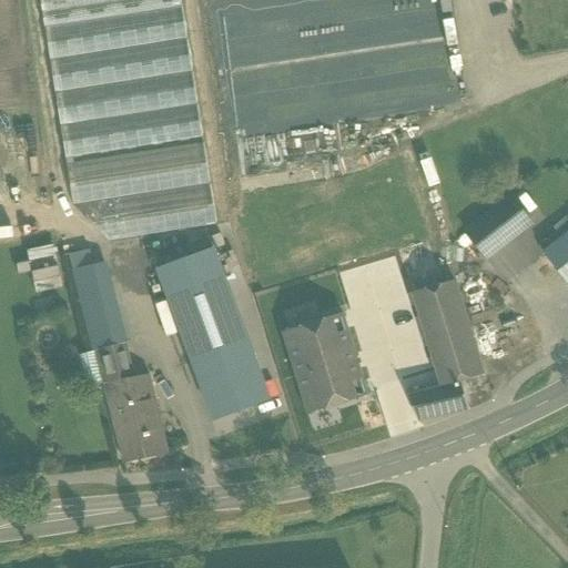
[(180,0),(39,0),(44,28),(181,7),(180,0)]
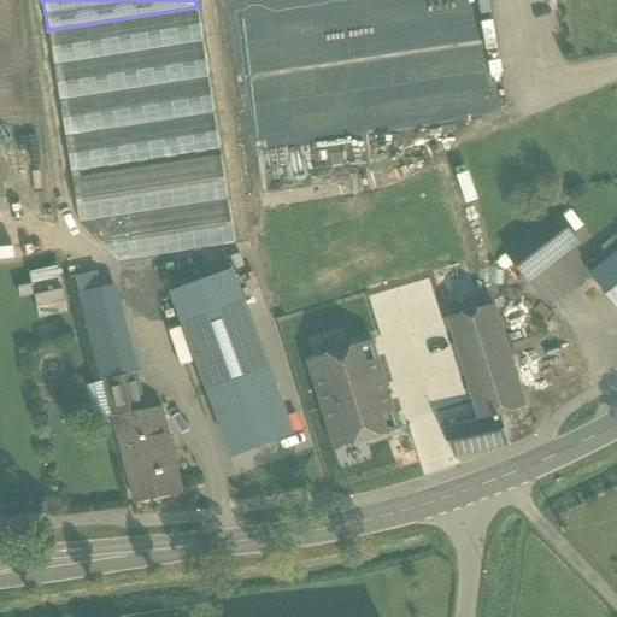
[(197,7),(48,30),(71,178),(78,177),(78,172),(219,150),(197,7)]
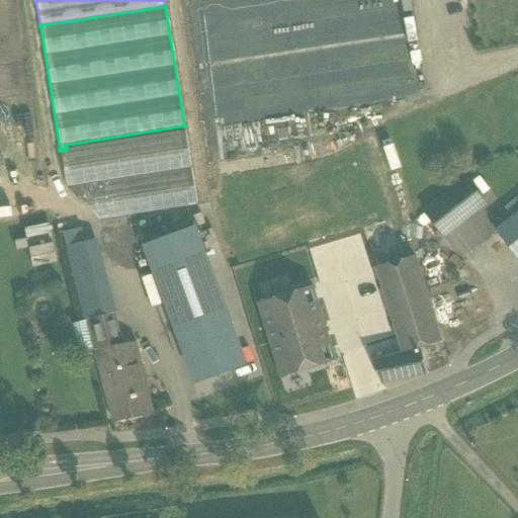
[(66,149),(60,150),(66,188),(98,221),(196,205),(185,131),(66,149)]
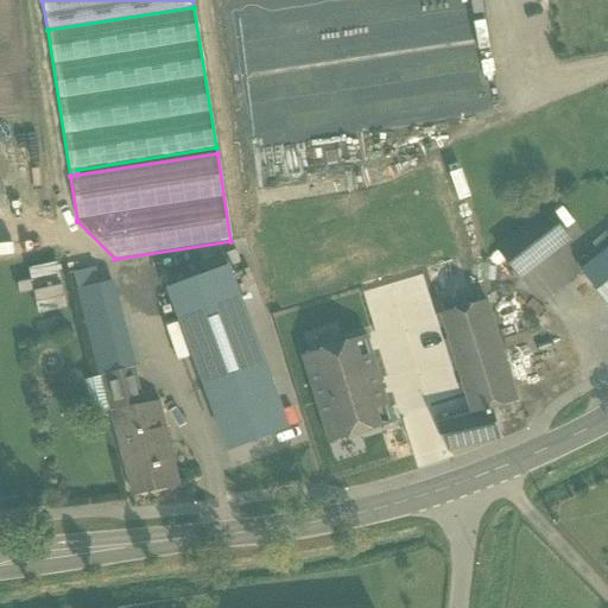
[(546,211),(498,249),(519,277),(568,239),(546,211)]
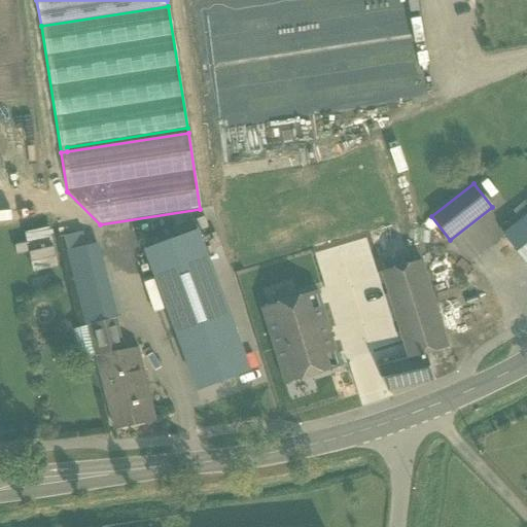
[(526,216),(502,236),(526,268),(526,267),(526,216)]
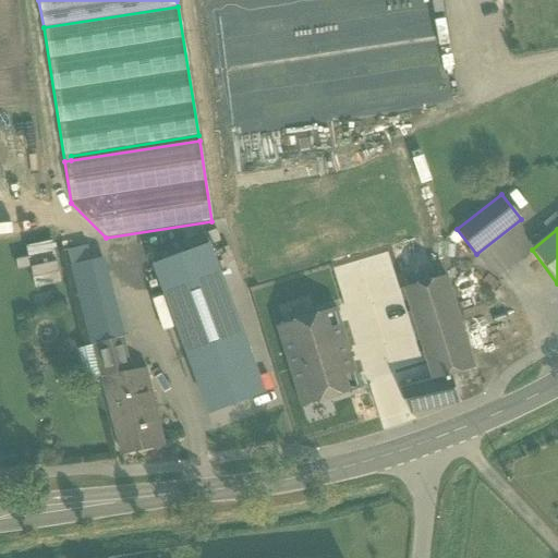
[(24,245),(35,287),(61,280),(50,239),(24,245)]
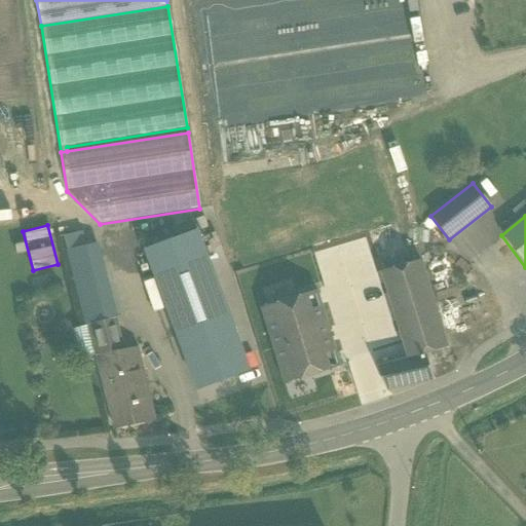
[(86,231),(63,237),(67,251),(95,243),(86,231)]
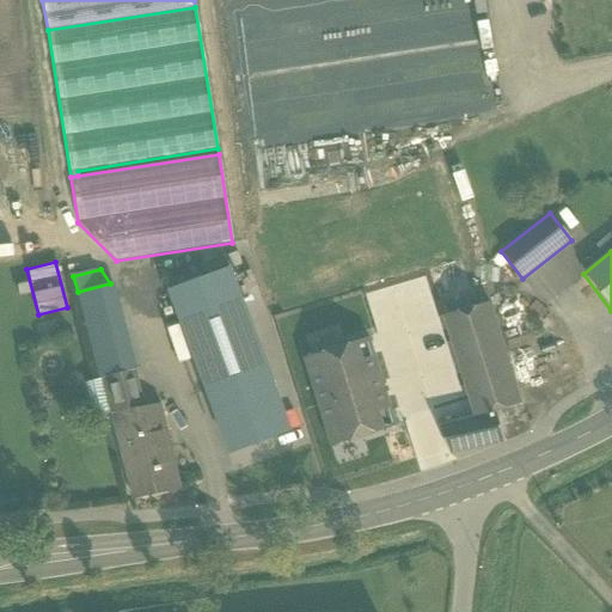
[(289,430),(228,269),(170,291),(230,452),(289,430)]
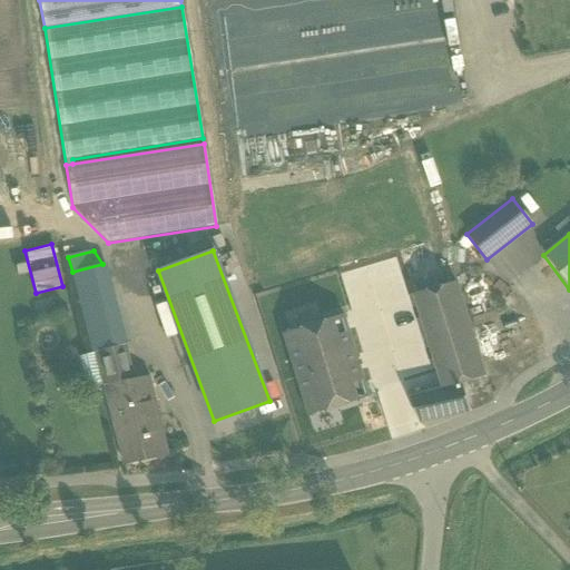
[(102,264),(72,272),(78,296),(110,288),(107,276),(106,276),(102,264)]
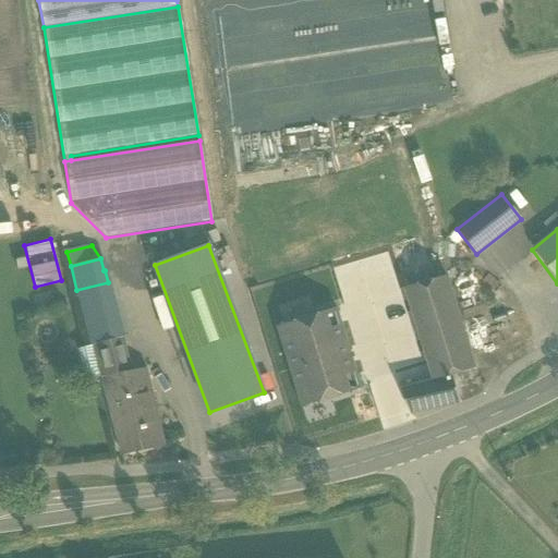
[(399,274),(366,283),(372,299),(379,295),(403,289),(399,274)]
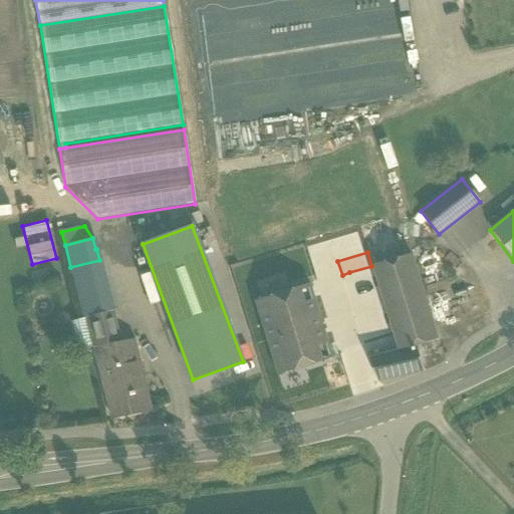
[(411,253),(371,266),(397,350),(437,338),(411,253)]
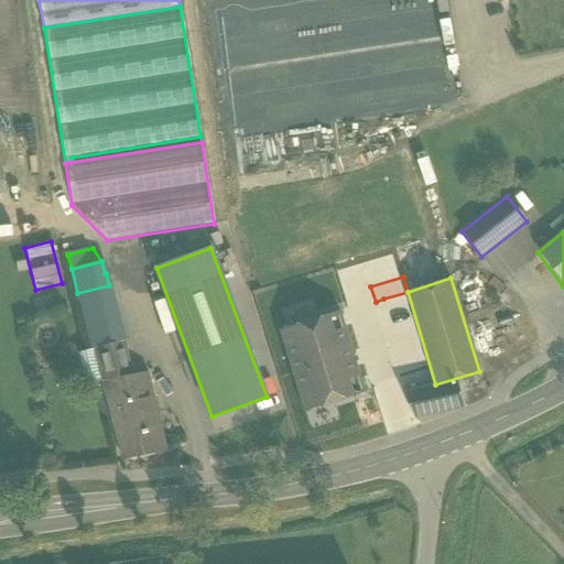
[(109,285),(77,293),(93,349),(121,342),(125,340),(110,285),(109,285)]
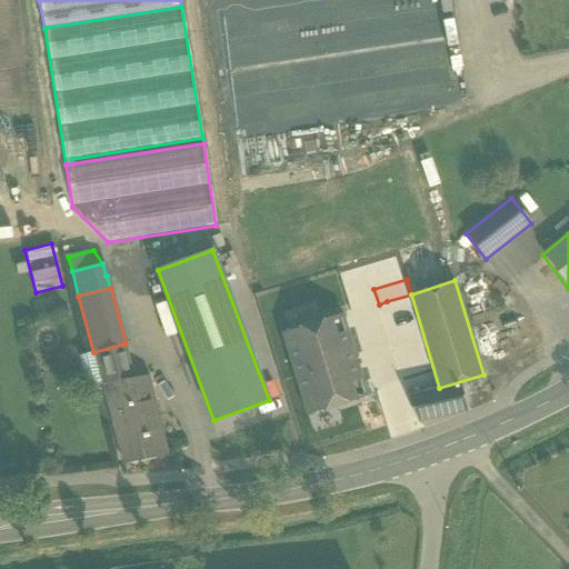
[(297,293),(273,302),(283,333),(307,327),(297,293)]
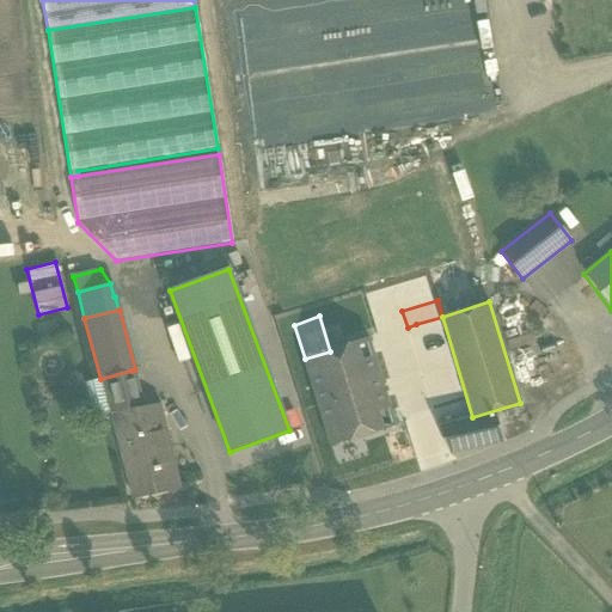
[(442,317),(416,324),(445,424),(472,417),(442,317)]
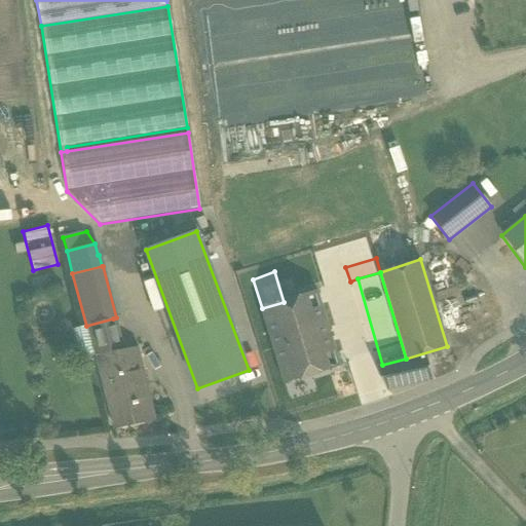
[(284,302),(262,308),(280,367),(320,354),(316,344),(330,340),(315,292),(284,302)]
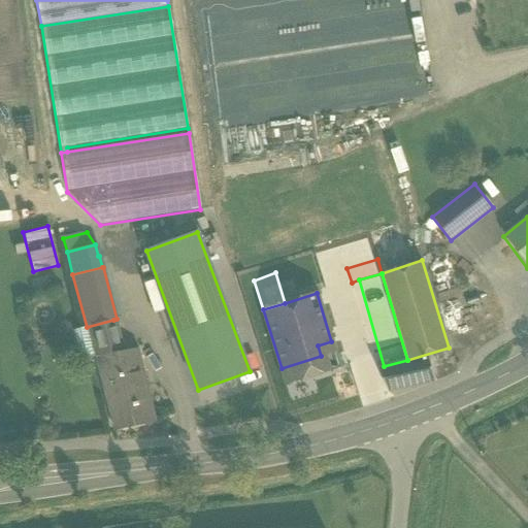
[(113,320),(88,326),(96,357),(122,350),(113,320)]
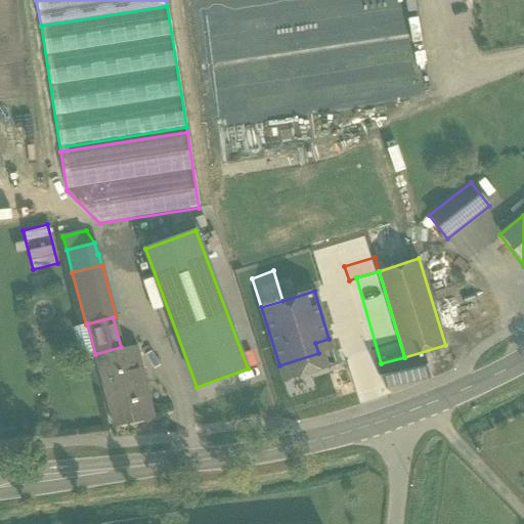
[(318,353),(279,365),(284,381),(286,380),(293,404),(349,387),(341,359),(335,361),(329,339),(315,343),(318,353)]
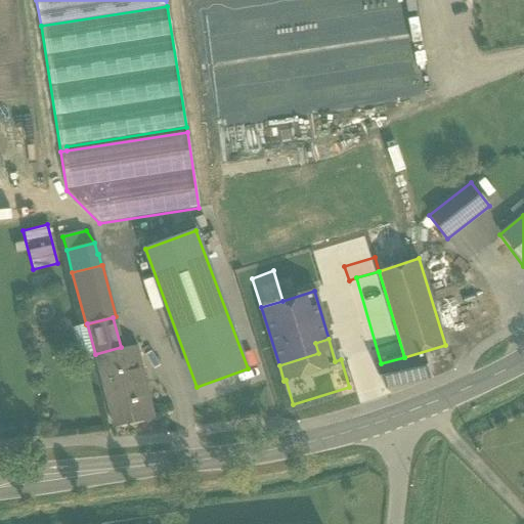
[(121,347),(95,354),(114,427),(156,415),(137,343),(121,347)]
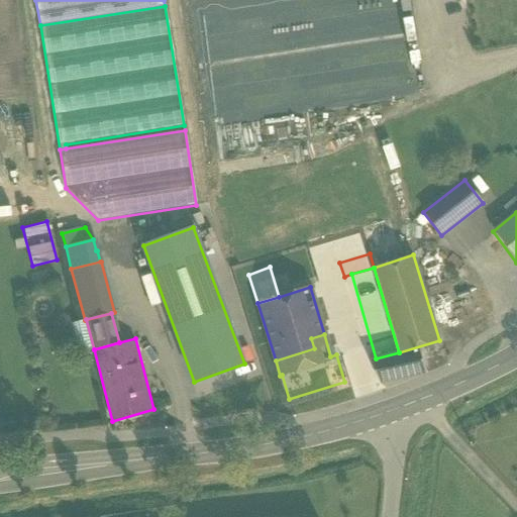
[(376,358),(371,360),(380,384),(445,366),(439,340),(399,352),(376,358)]
